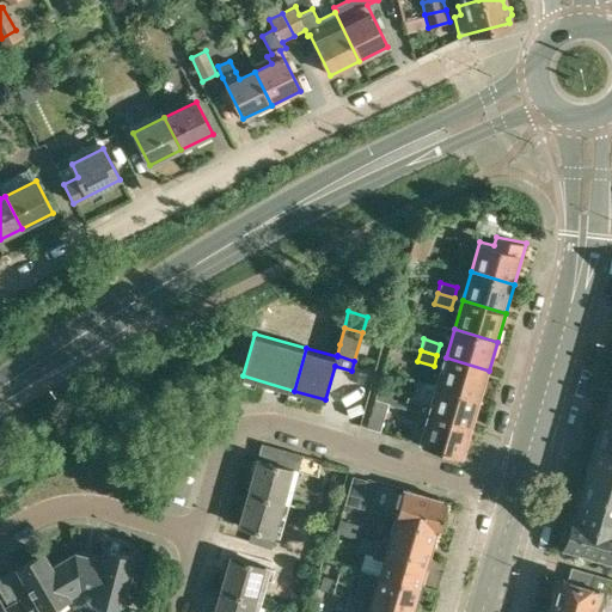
[(446,357),(438,385),(481,398),(489,371),(446,357)]
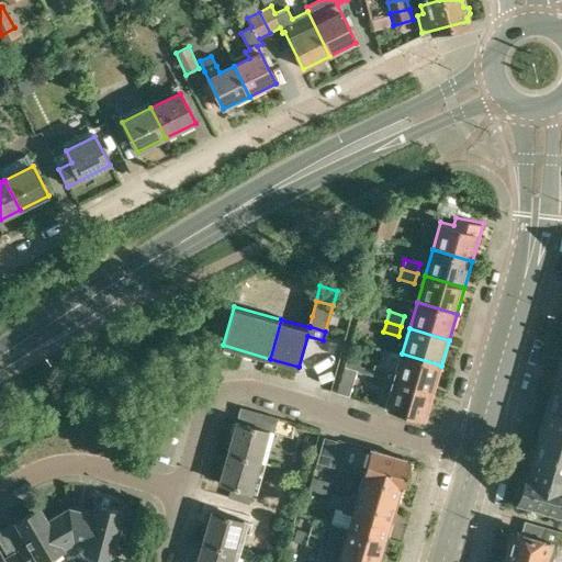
[(402,353),(394,380),(434,392),(441,366),(402,353)]
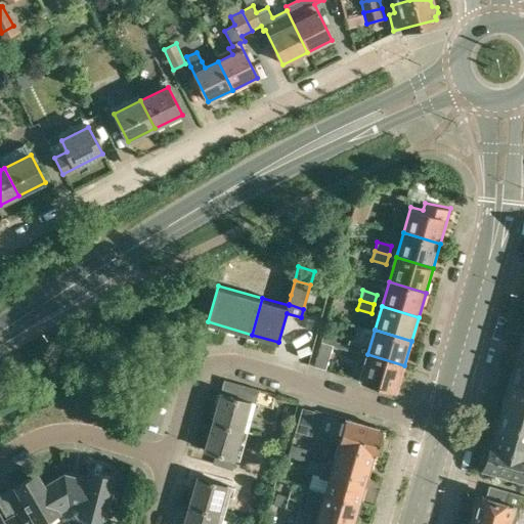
[(336,336),(323,332),(321,341),(333,345),(359,353),(362,343),(349,340),(348,343),(336,340),(336,336)]
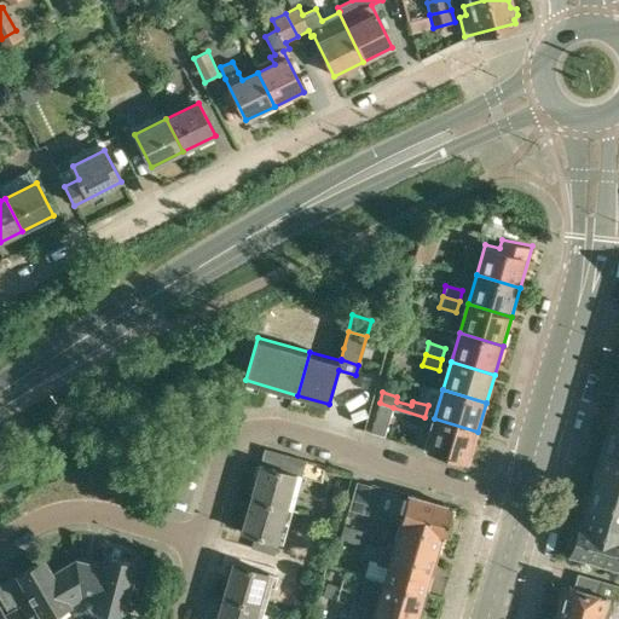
[(385,437),(393,408),(380,403),(371,433),(385,437)]
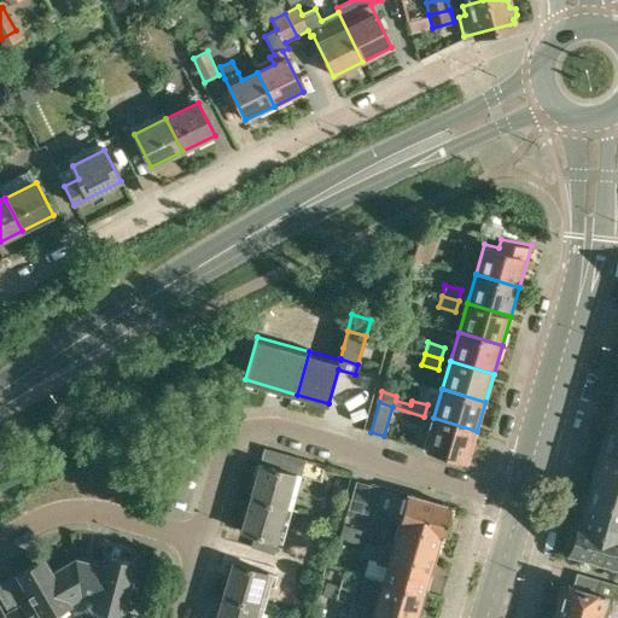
[(617,409),(612,407),(604,437),(617,441),(617,409)]
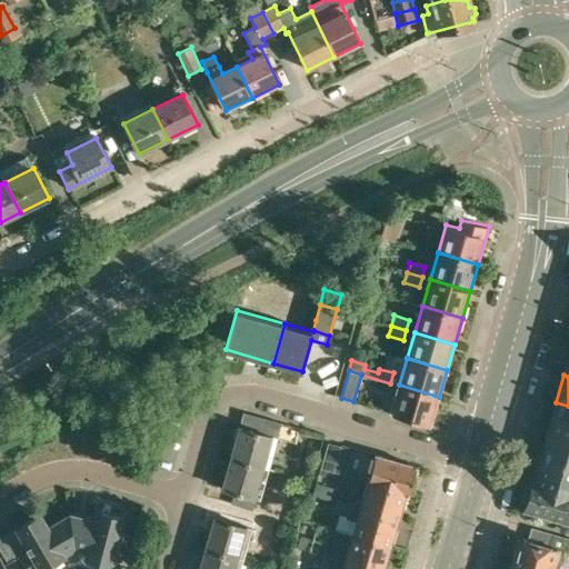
[(439,397),(399,385),(391,412),(431,423),(439,397)]
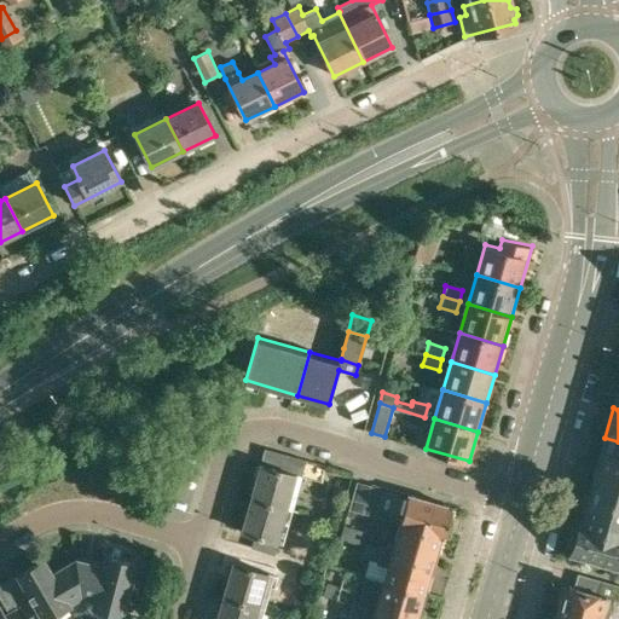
[(618,441),(605,438),(596,467),(618,473),(618,441)]
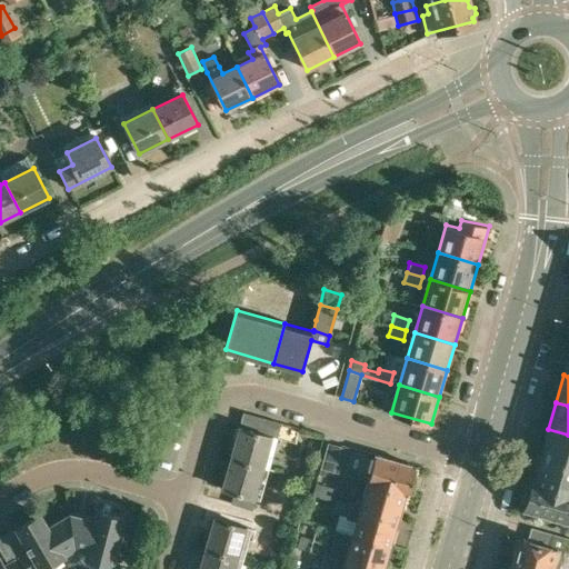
[(238,426),(230,456),(267,467),(275,437),(261,432),(265,420),(242,413),(239,427),(238,426)]
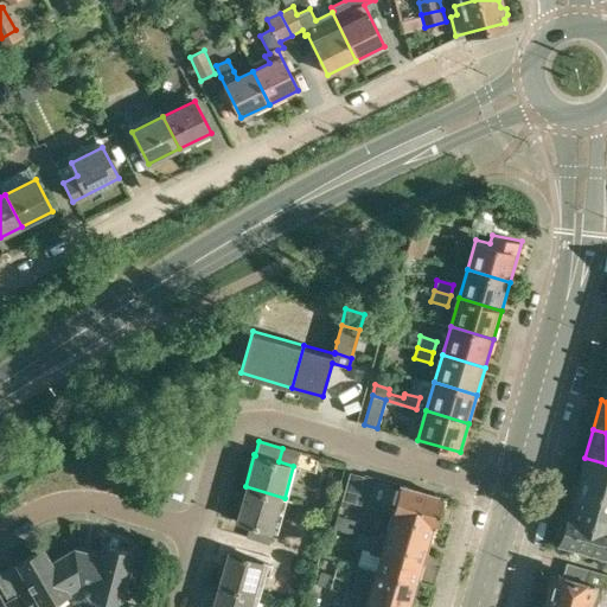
[(606,464),(585,458),(576,486),(606,494),(606,464)]
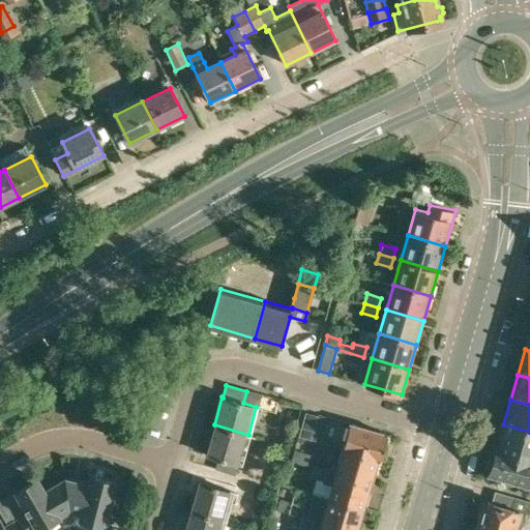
[(299,436),(312,440),(322,442),(324,434),(315,431),(319,416),(305,412),(299,436)]
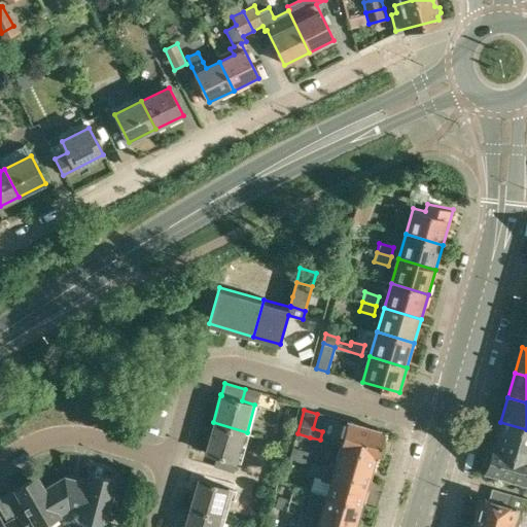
[(348,421),(340,447),(377,457),(385,431),(348,421)]
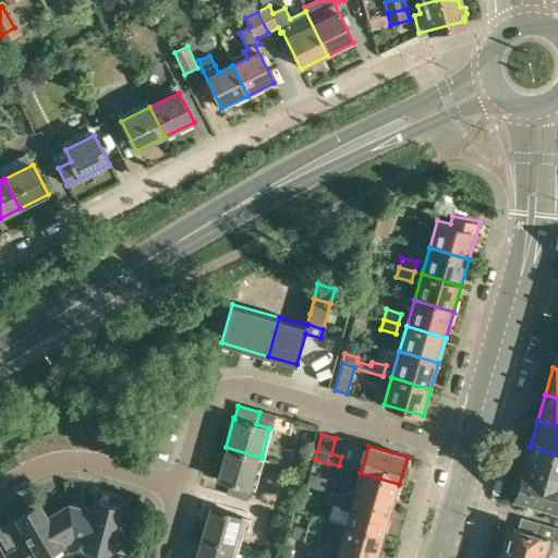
[(262,458),(226,447),(218,477),(254,487),(262,458)]
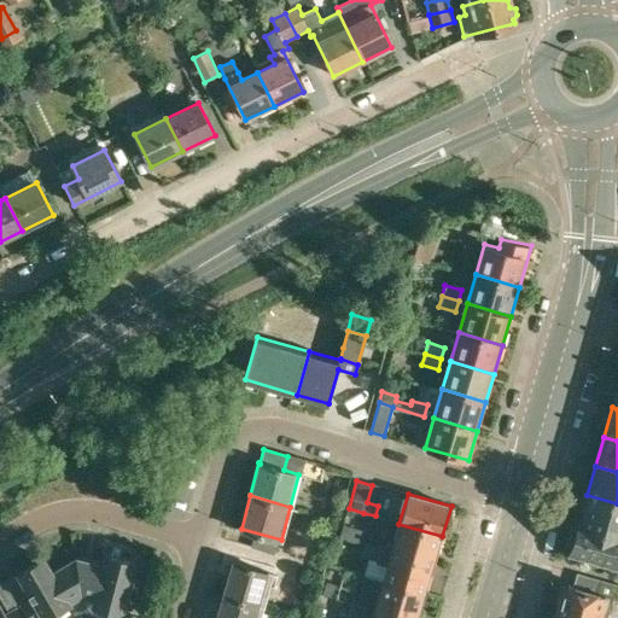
[(617,503),(587,495),(578,524),(617,535),(617,503)]
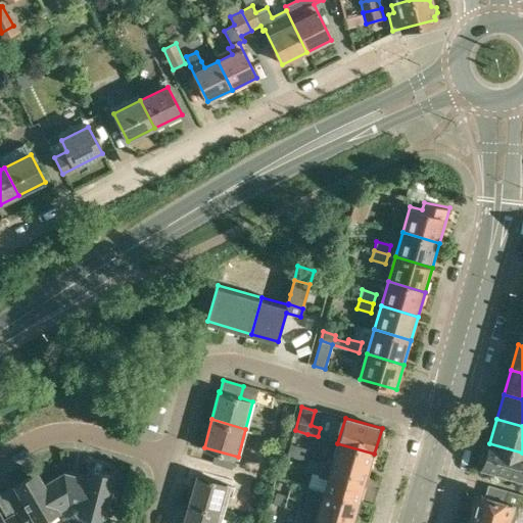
[(306,448),(290,443),(287,455),(303,459),(306,448)]
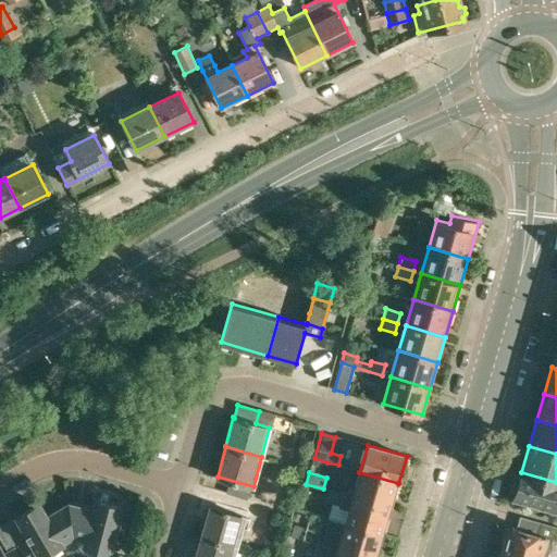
[(359,472),(353,498),(392,509),(398,483),(359,472)]
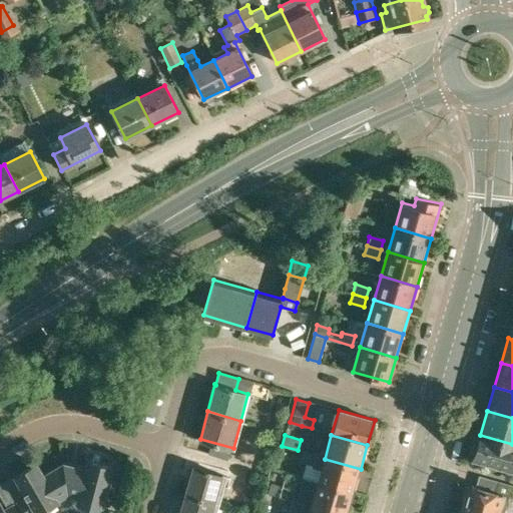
[(512,444),(480,435),(473,460),(510,471),(512,471),(512,444)]
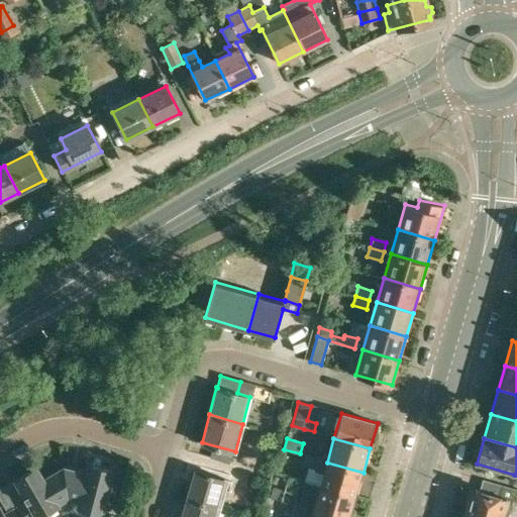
[(327,462),(304,455),(302,466),(308,467),(304,481),(320,486),(356,496),(364,473),(327,462)]
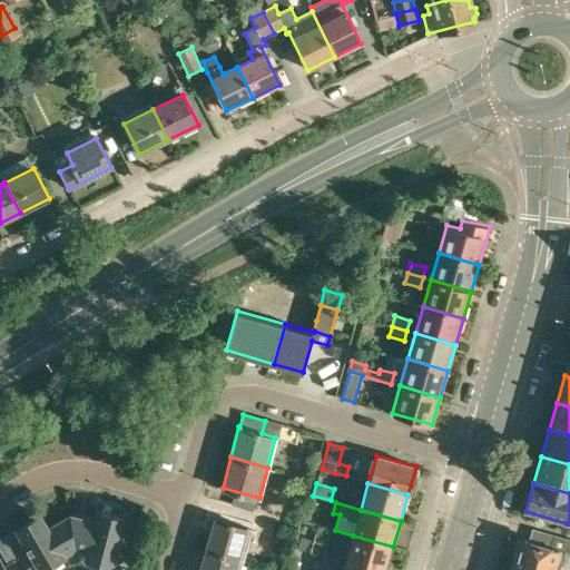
[(94,520),(69,514),(75,548),(86,551),(85,558),(112,566),(116,553),(121,554),(127,536),(120,533),(125,518),(97,511),(94,520)]
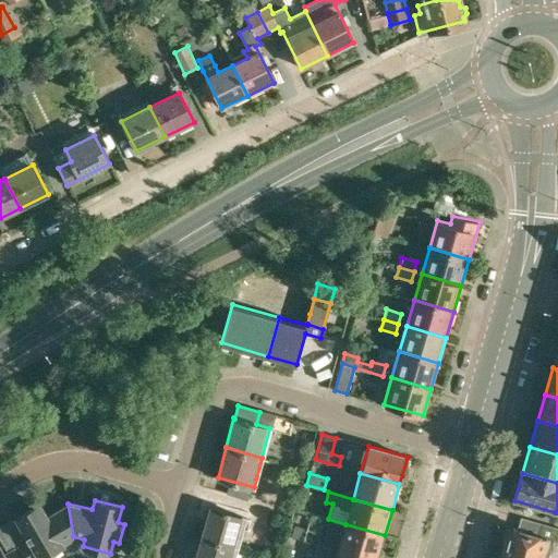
[(73,536),(68,504),(47,516),(39,502),(14,517),(28,541),(19,546),(25,557),(39,557),(63,544),(62,543),(73,536)]
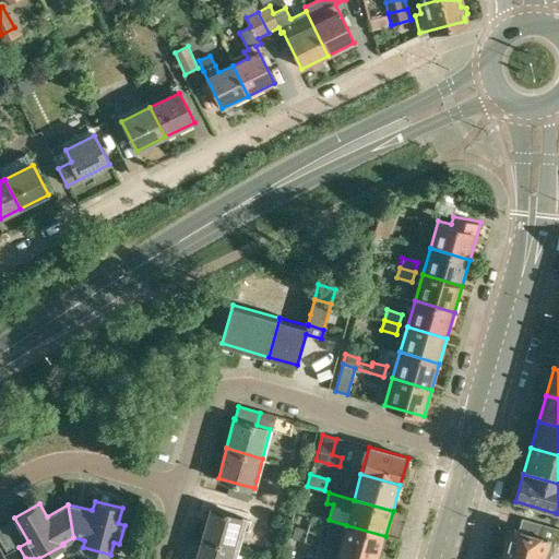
[(210,508),(201,537),(238,547),(246,518),(210,508)]
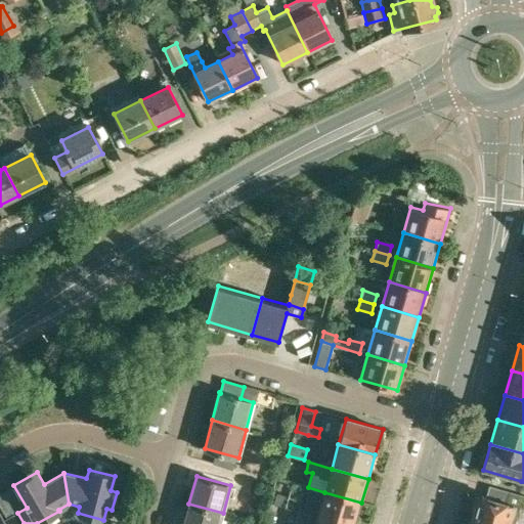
[(476,493),(469,519),(487,523),(514,523),(519,509),(523,510),(523,495),(489,485),(486,496),(476,493)]
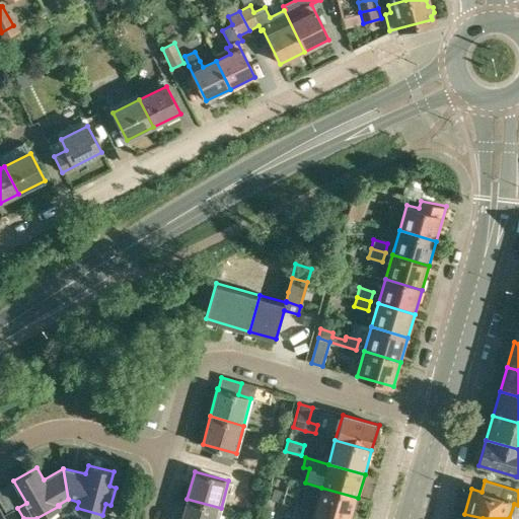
[(282,501),(285,491),(274,488),(271,498),(282,501)]
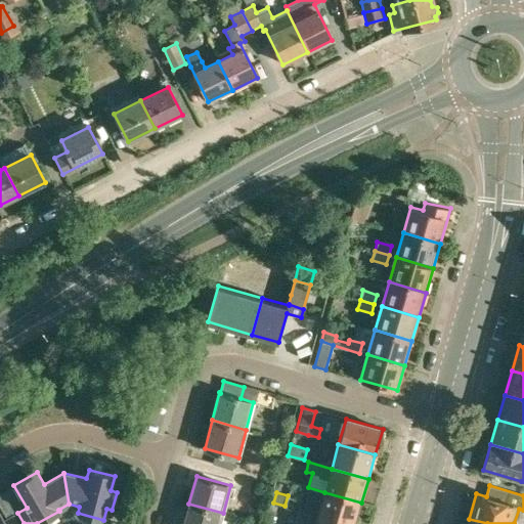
[(300,500),(298,510),(348,523),(354,523),(361,503),(324,492),(321,505),(311,503),(311,504),(300,500)]
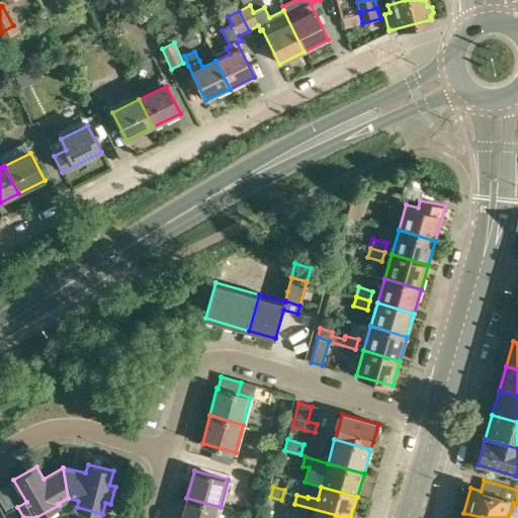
[(217,517),(221,507),(186,498),(180,517),(217,517)]
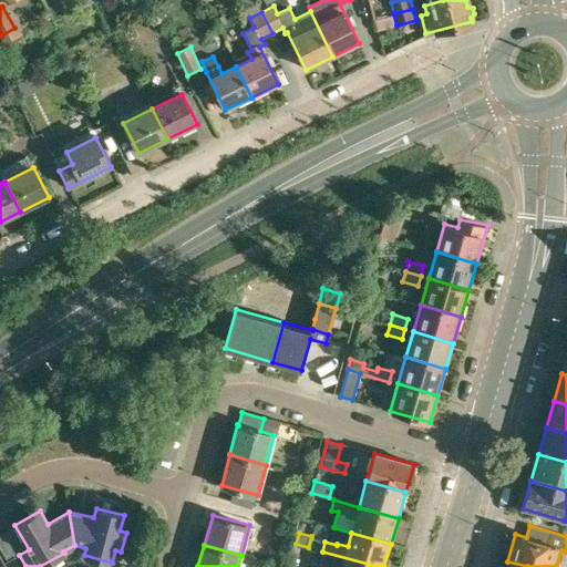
[(377,566),(322,552),(319,564),(329,566),(377,566)]
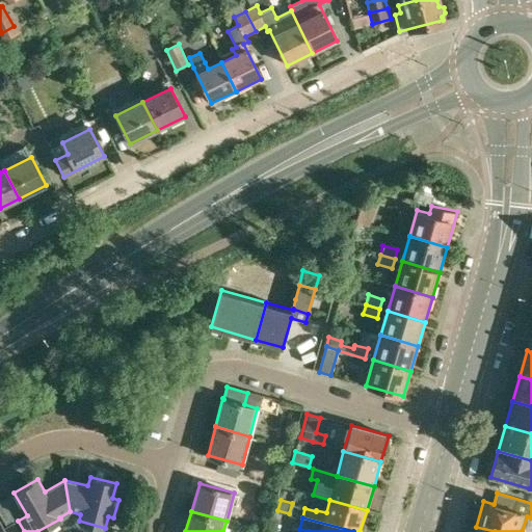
[(0,531),(18,531),(14,523),(4,529),(0,522),(0,531)]
